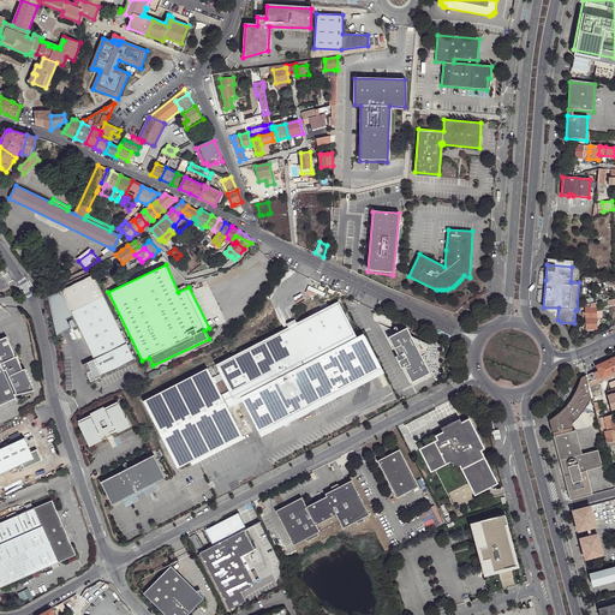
[(94,275),(60,291),(101,376),(135,359),(94,275)]
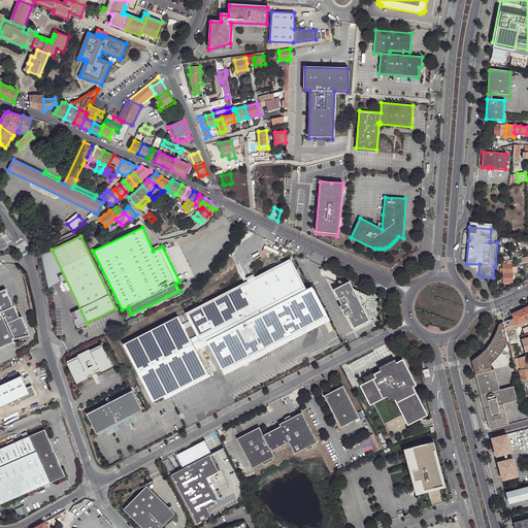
[(306,289),(290,258),(185,312),(196,334),(202,347),(207,343),(224,375),(330,320),(312,286),(306,289)]
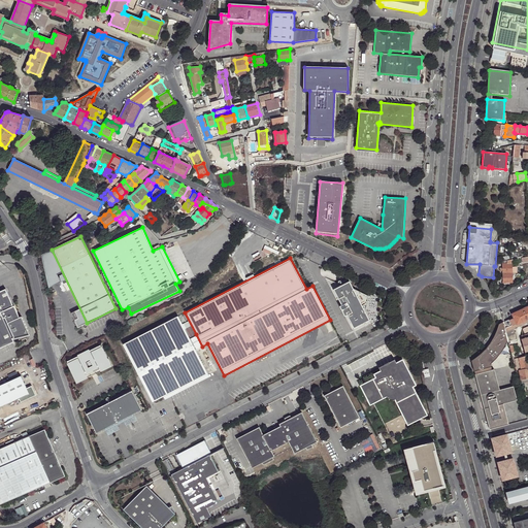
[(512,264),(502,264),(502,273),(513,273),(512,267),(512,264)]
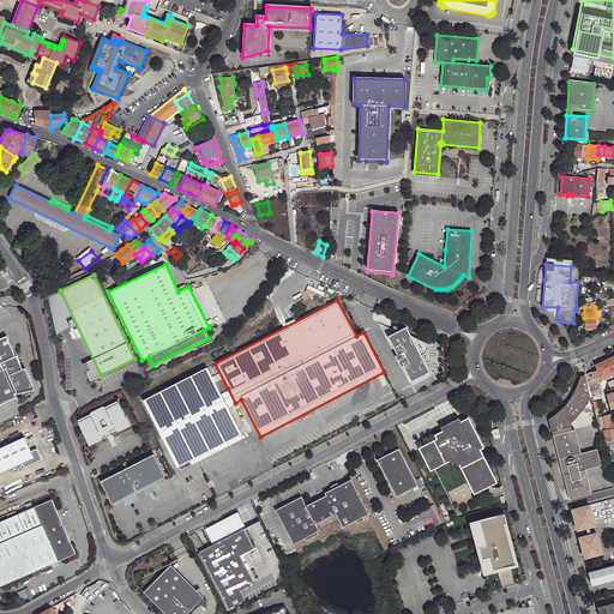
[(596,329),(596,318),(584,318),(585,321),(585,324),(585,329),(596,329)]
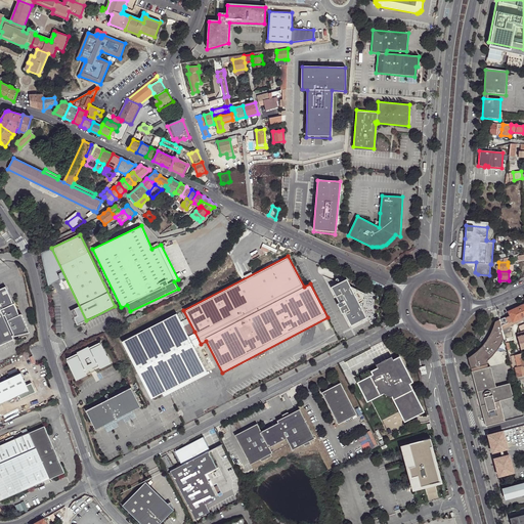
[(347,278),(331,287),(339,302),(338,304),(342,313),(345,312),(351,325),(367,317),(363,310),(365,294),(351,286),(347,278)]
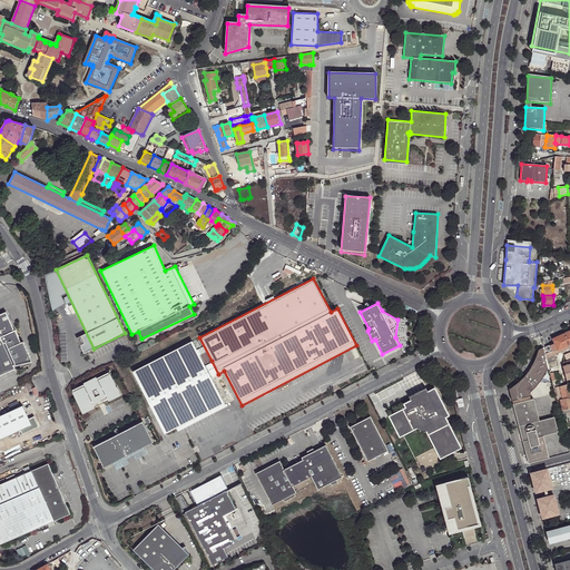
[(0,376),(18,369),(17,367),(36,362),(26,342),(23,343),(17,331),(8,312),(0,315),(0,376)]
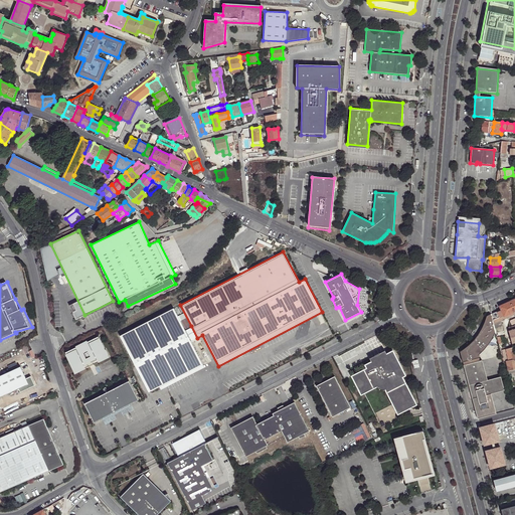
[(514,311),(510,301),(500,306),(501,310),(504,315),(504,316),(510,313),(514,311)]
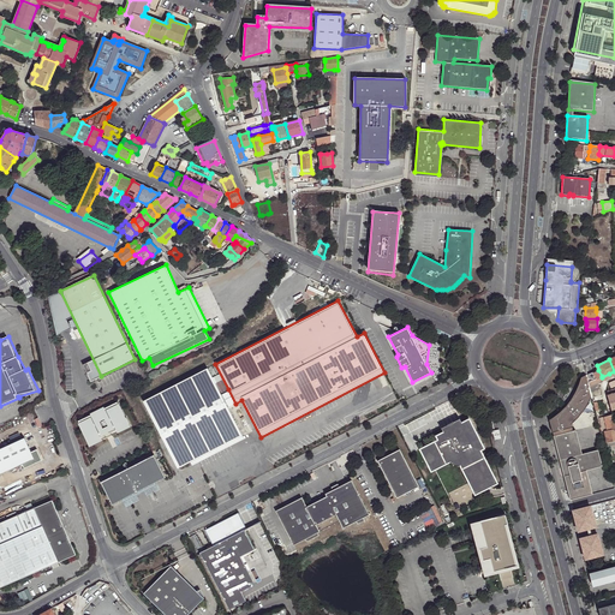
[(236,404),(228,389),(220,394),(207,368),(142,400),(177,469),(242,435),(227,407),(236,404)]
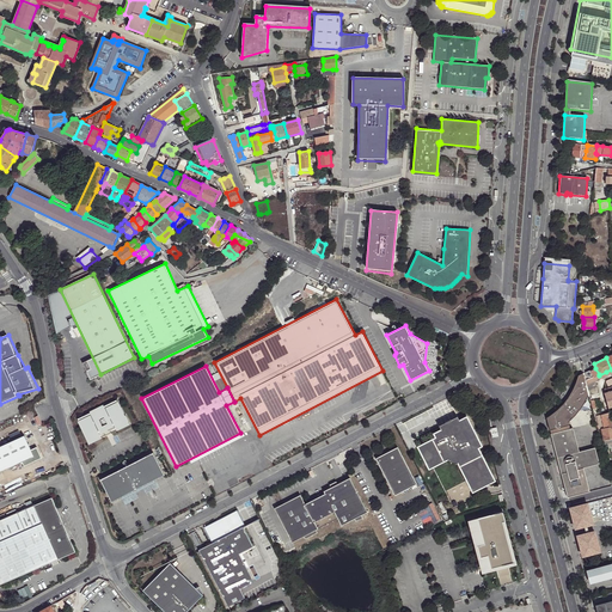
[(611,373),(611,371),(611,369),(606,372),(599,375),(599,374),(594,377),(591,371),(591,369),(585,373),(587,384),(595,381),(607,375),(611,373)]
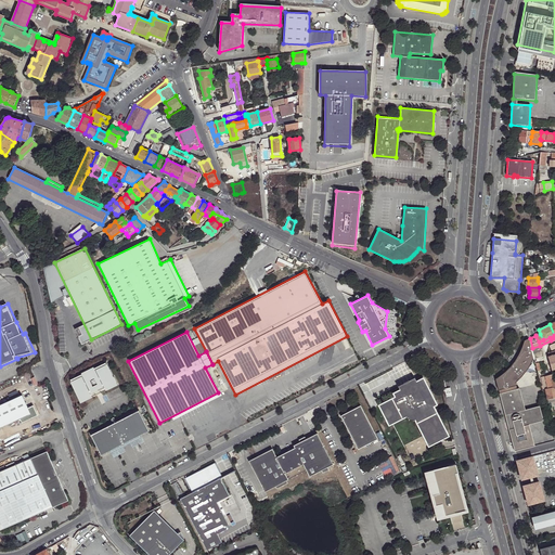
[(495,379),(500,394),(517,389),(516,383),(523,376),(528,370),(533,360),(536,360),(534,355),(532,348),(530,338),(525,339),(524,344),(520,352),(515,360),(510,366),(504,373),(495,379)]
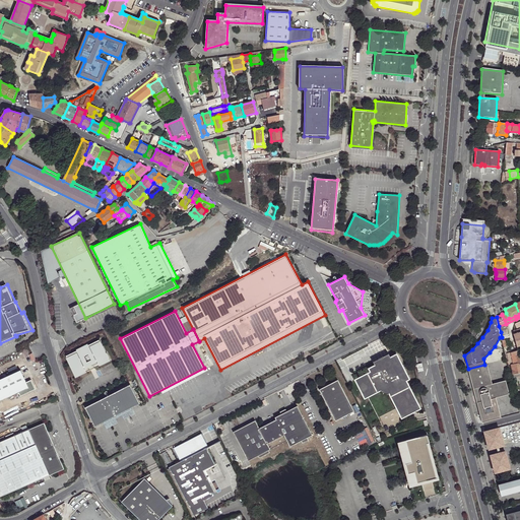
[(508,329),(506,324),(499,326),(501,332),(508,329)]
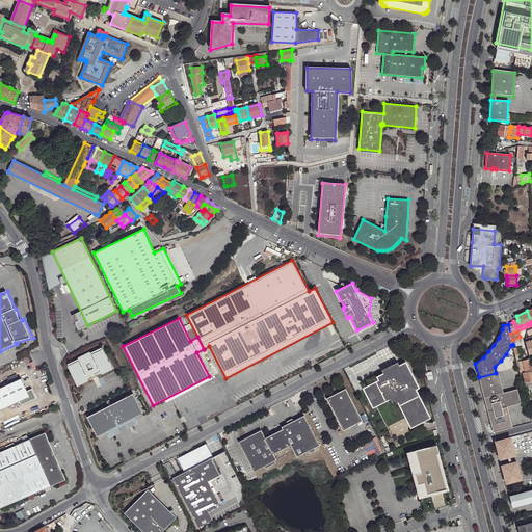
[(100,347),(67,365),(78,386),(111,369),(110,367),(111,367),(108,361),(107,362),(100,347)]
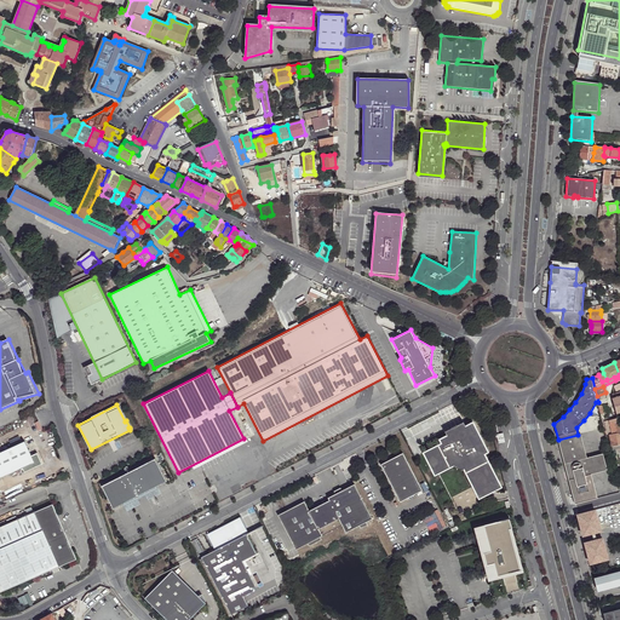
[(619,426),(618,417),(618,418),(609,419),(609,422),(610,428),(612,431),(612,434),(619,431),(619,426)]
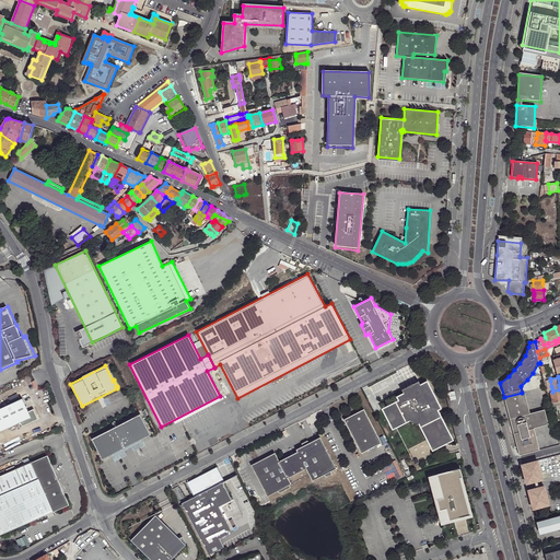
[(382,409),(393,430),(409,421),(411,423),(415,424),(419,424),(432,451),(453,440),(438,410),(441,408),(427,382),(420,385),(418,382),(401,391),(403,394),(396,397),(398,400),(382,409)]
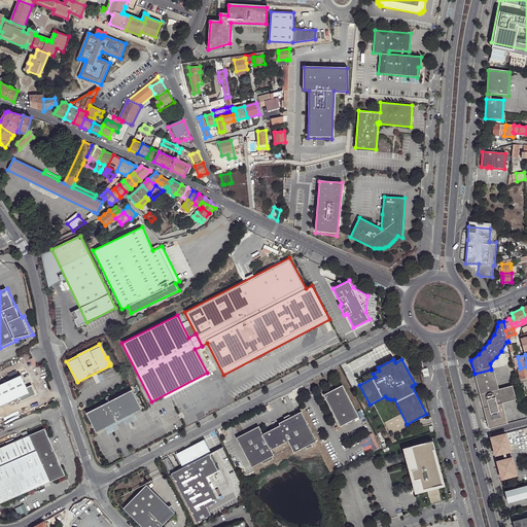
[(526,366),(520,369),(519,370),(518,370),(520,379),(526,377),(526,366)]
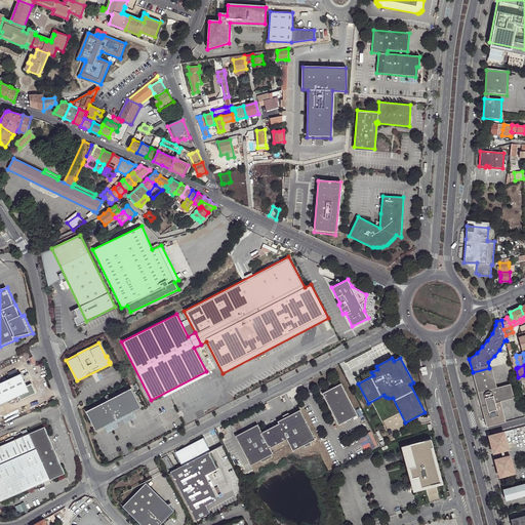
[(473,372),(487,428),(506,422),(500,401),(514,398),(511,386),(497,390),(491,367),(489,368),(473,372)]
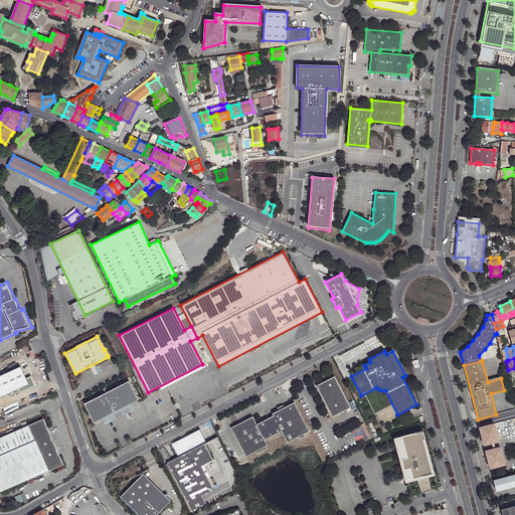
[(22,367),(0,376),(0,398),(20,389),(21,393),(35,386),(35,384),(32,376),(27,379),(22,367)]
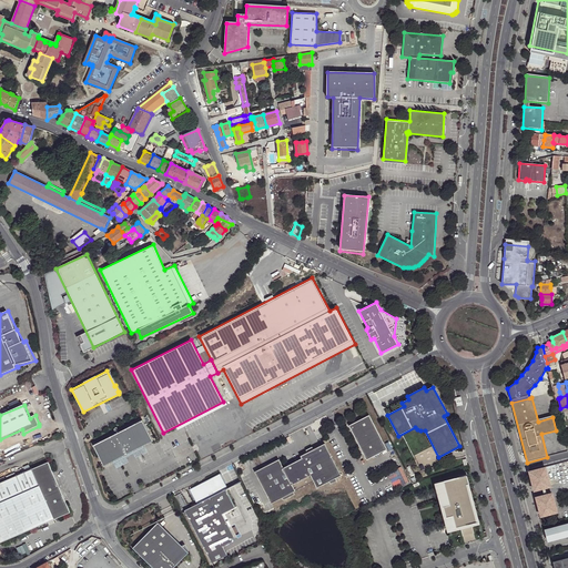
[(368,416),(348,426),(366,460),(387,449),(368,416)]
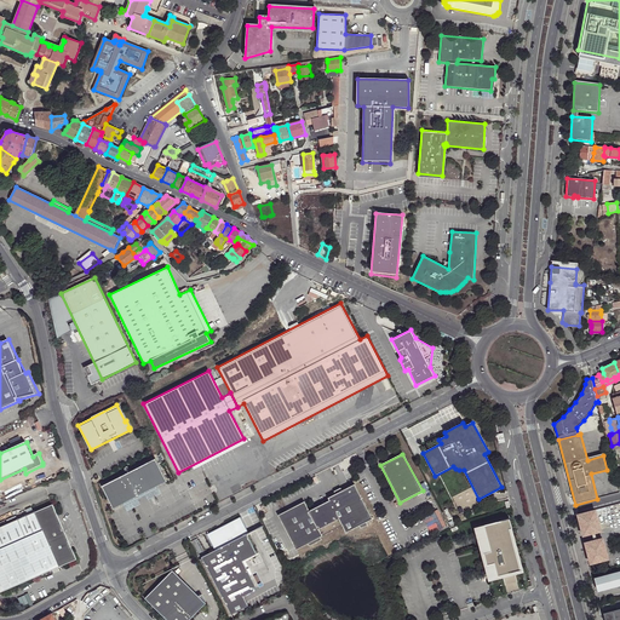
[(113,507),(166,480),(154,458),(101,486),(113,507)]
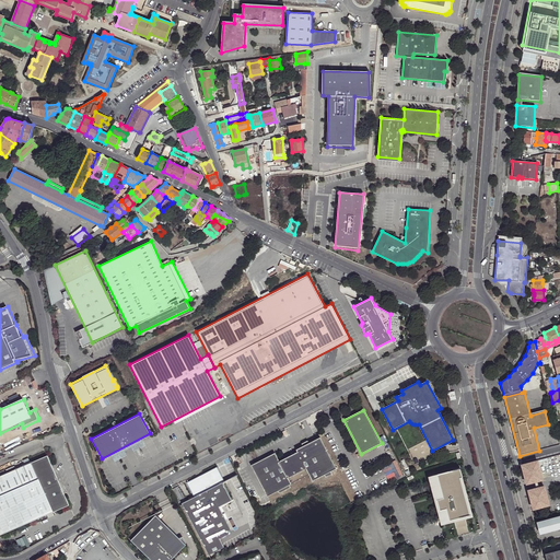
[(275,454),(251,466),(267,498),(277,492),(278,493),(279,493),(280,493),(290,489),(289,486),(308,476),(312,481),(324,476),(325,478),(330,476),(330,475),(331,475),(331,474),(331,473),(330,471),(336,469),(319,438),(295,451),(296,453),(279,462),(275,454)]
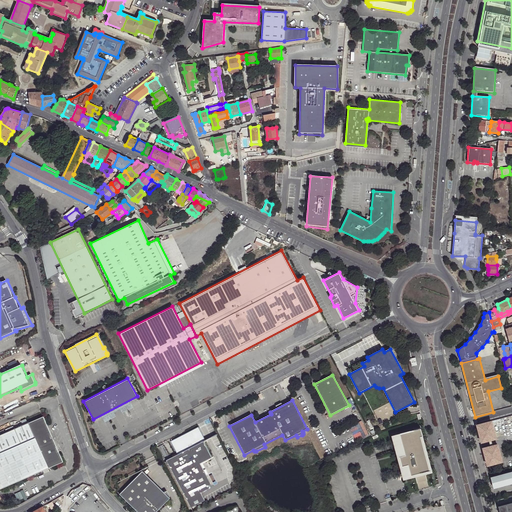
[(0,489),(62,462),(43,417),(0,435),(0,489)]
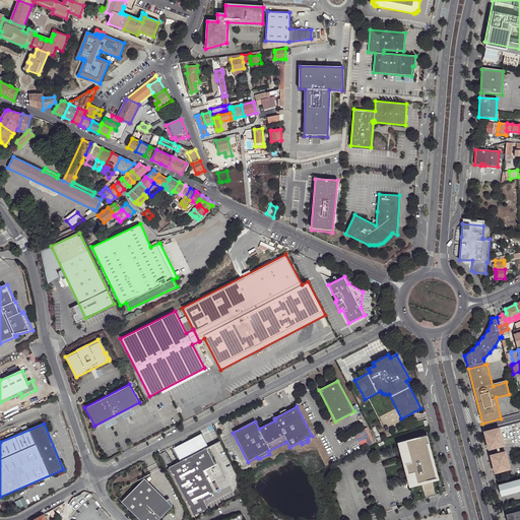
[(499,429),(491,431),(483,432),(489,448),(491,449),(495,448),(504,446),(499,429)]
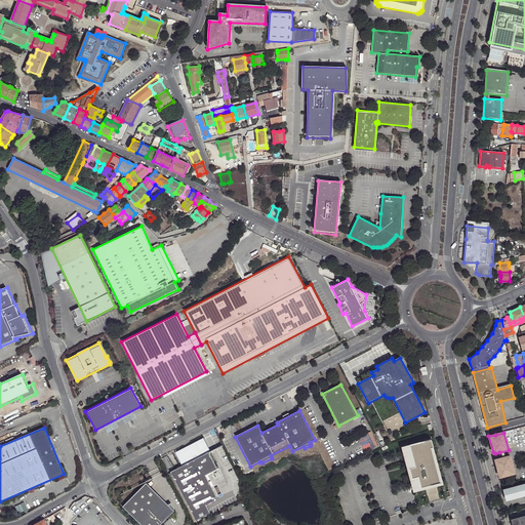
[(180,467),(183,466),(176,454),(201,441),(207,452),(209,451),(202,438),(173,453),(180,467)]
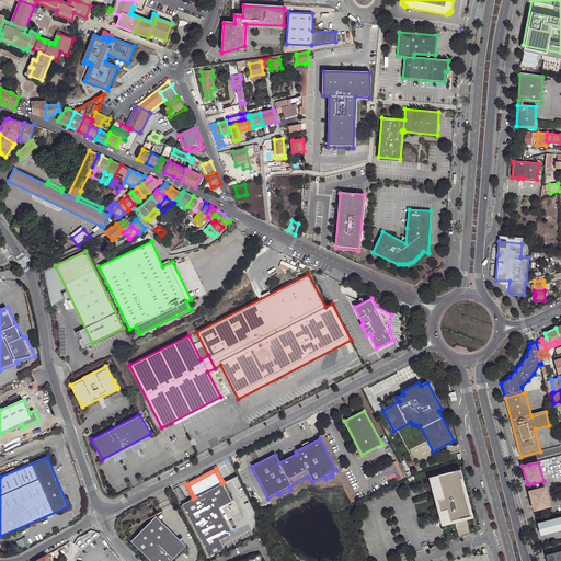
[(460,468),(431,476),(444,522),(470,514),(460,478),(464,477),(460,468)]
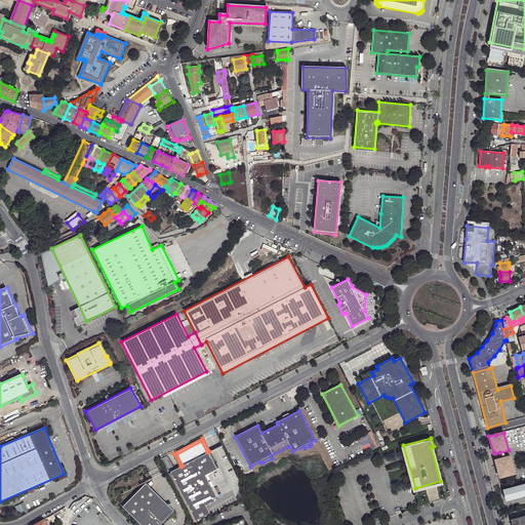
[(169,474),(196,521),(210,513),(206,506),(217,498),(205,476),(216,469),(207,452),(201,441),(176,454),(183,466),(180,467),(169,474)]
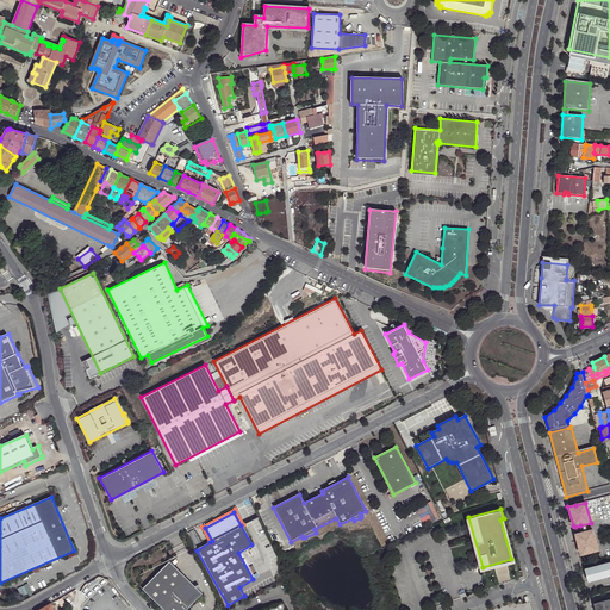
[(592,530),(580,534),(577,534),(576,536),(578,543),(580,555),(598,551),(592,530)]
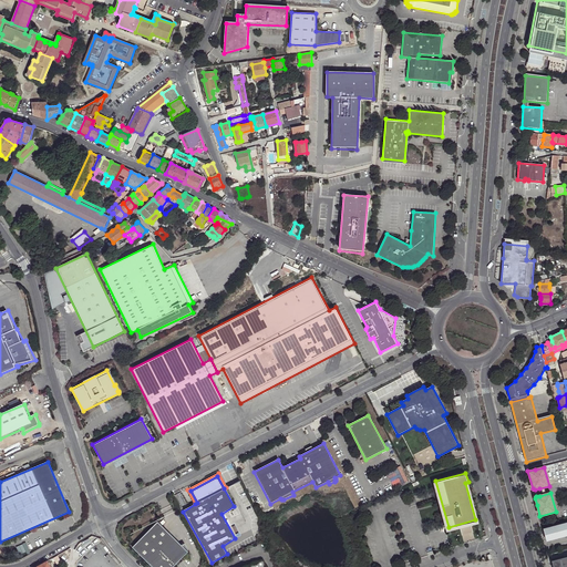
[(183,546),(158,522),(133,548),(153,566),(175,566),(187,555),(189,553),(189,552),(183,546)]
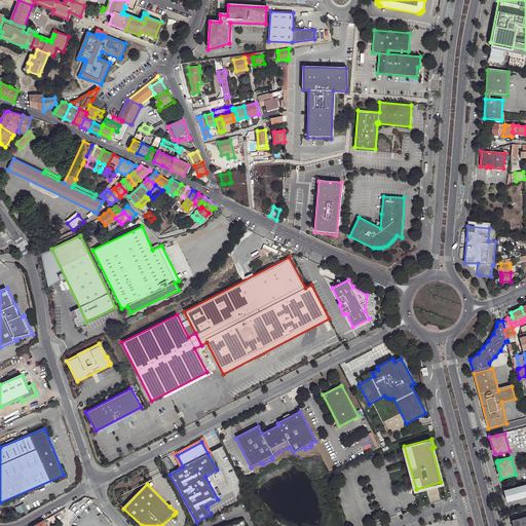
[(525,485),(504,491),(506,501),(525,495),(525,485)]
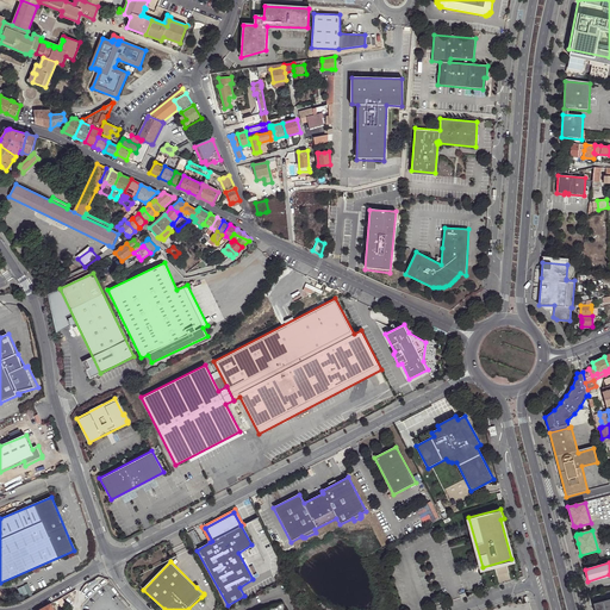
[(609,609),(609,598),(595,602),(596,609),(609,609)]
